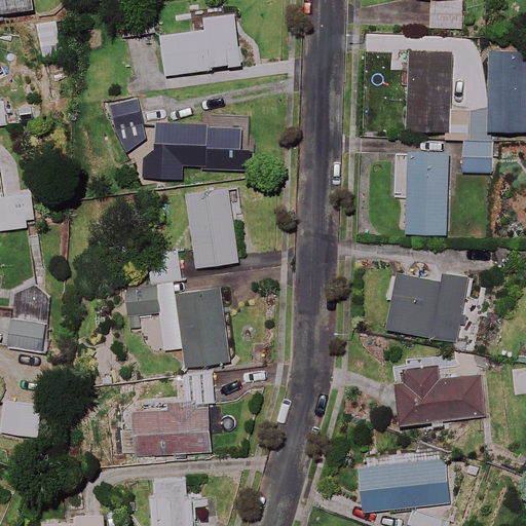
[(0,0),(0,13),(35,8),(33,0),(0,0)]
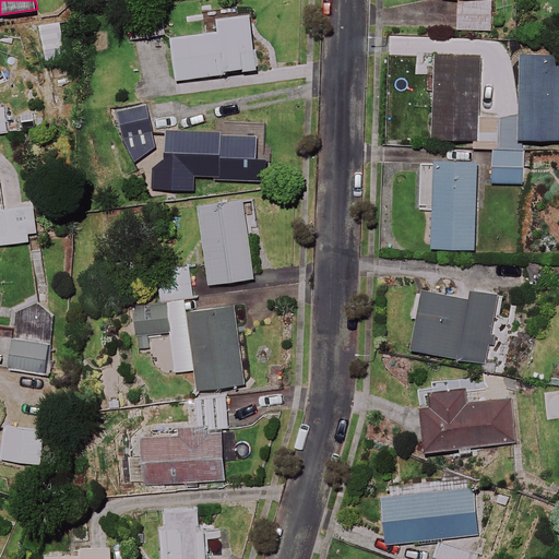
[(495,31),(495,0),(458,0),(458,31),(495,31)]
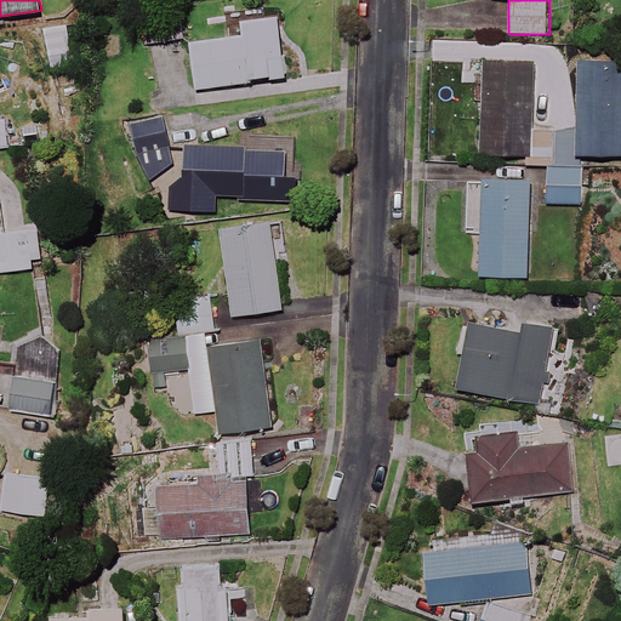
[(285,77),(278,17),(243,22),(244,35),(189,43),(195,87),(285,77)]
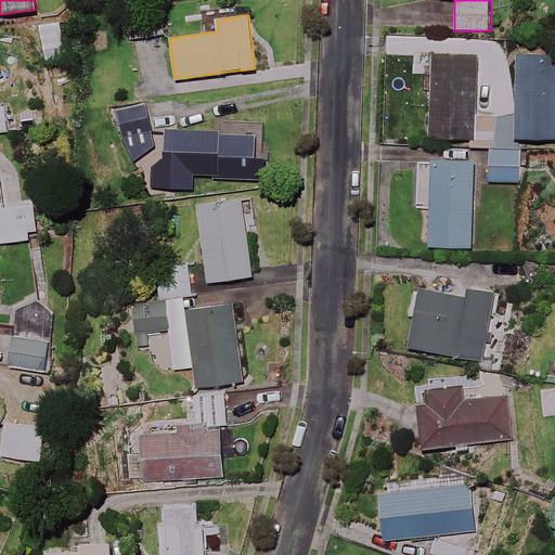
[(554,61),(519,60),(519,69),(480,67),(480,59),(434,56),(430,138),(473,140),(474,113),(517,115),(516,138),(554,139),(554,61)]
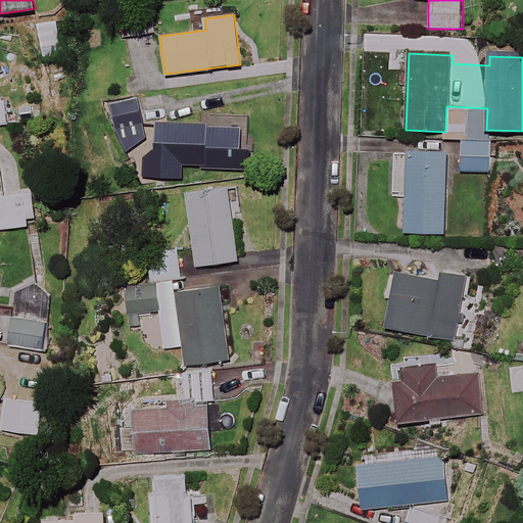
[(130,152),(146,139),(135,96),(107,104),(122,154),(130,152)]
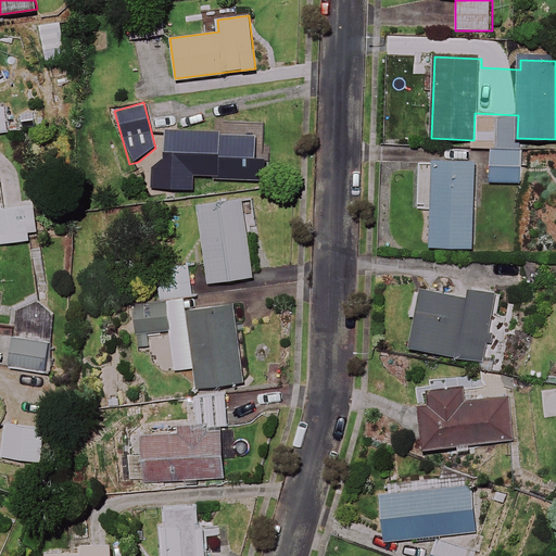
[(0,133),(10,133),(8,108),(0,108),(0,133)]
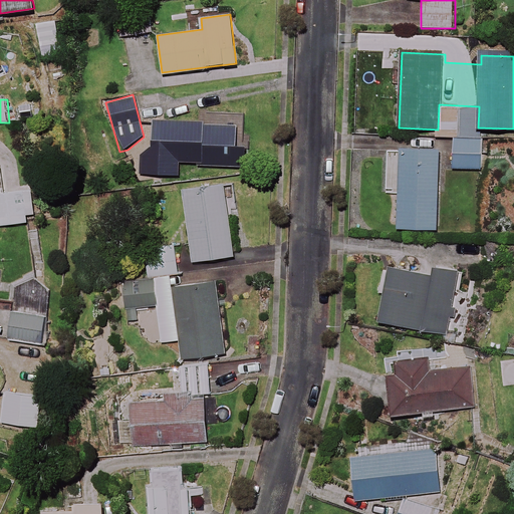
[(152,148),(141,154),(140,174),(188,176),(189,165),(246,168),(247,147),(236,147),(237,124),(153,120),(152,148)]
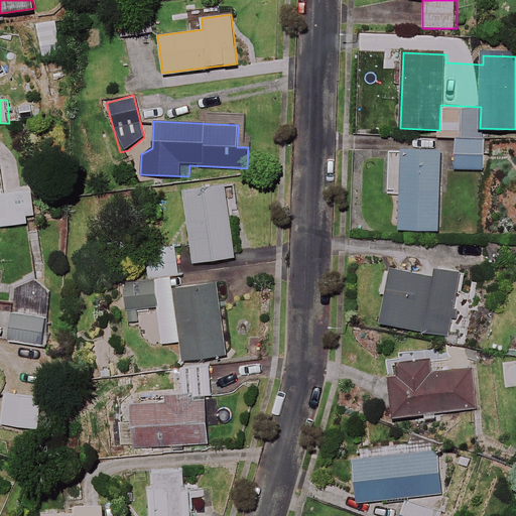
[(483,141),(455,142),(455,169),(484,169),(483,141)]
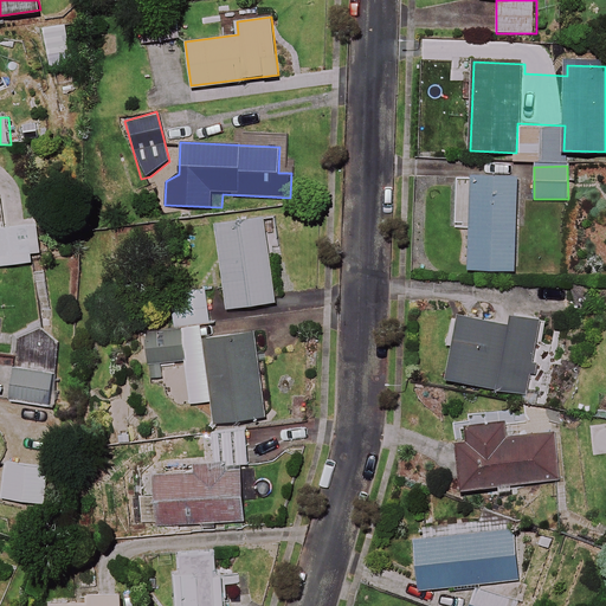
[(513,270),(516,179),(472,178),(471,227),(466,227),(465,269),(513,270)]
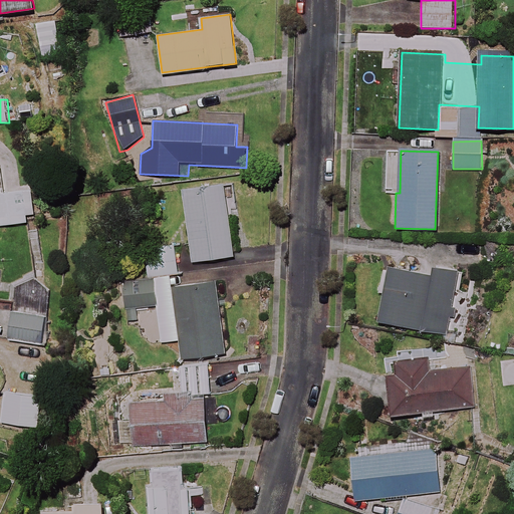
[(233,256),(224,184),(182,190),(191,262),(233,256)]
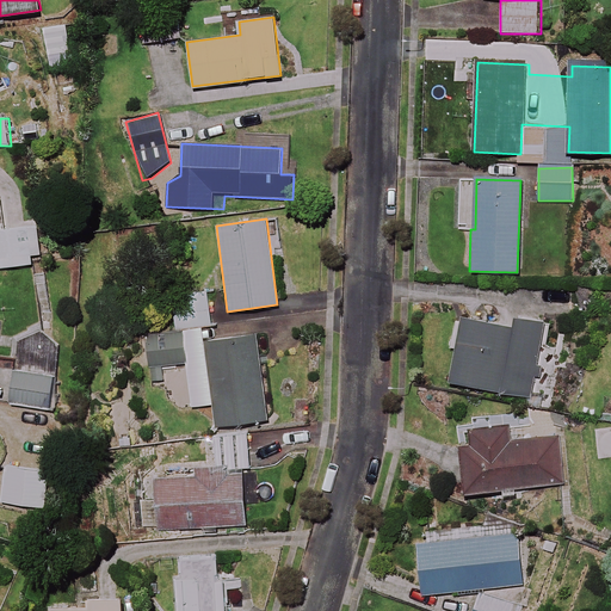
[(38,227),(0,232),(0,270),(44,264),(38,227)]
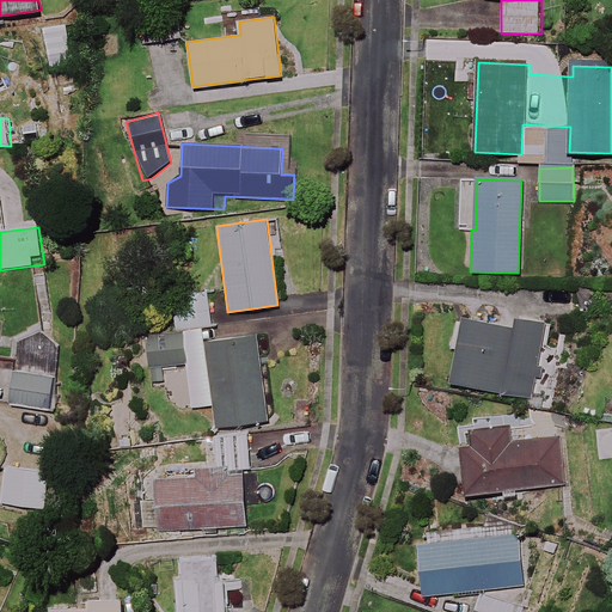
[(215,328),(208,288),(167,297),(175,330),(138,338),(148,389),(167,385),(173,415),(189,411),(213,407),(219,433),(273,421),(255,335),(215,330),(215,328)]
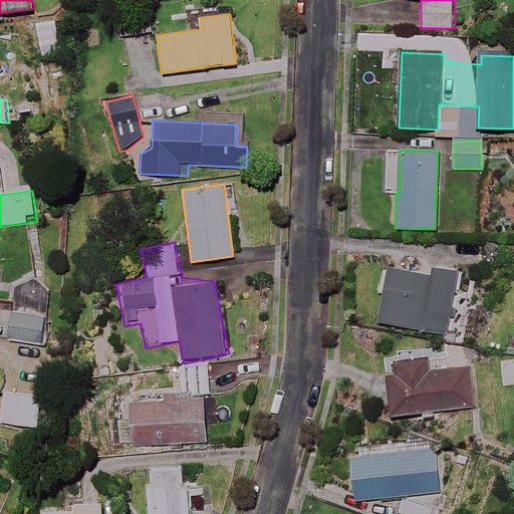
[(434,274),(383,265),(378,291),(384,292),(379,321),(447,333),(459,270),(435,265),(434,274)]
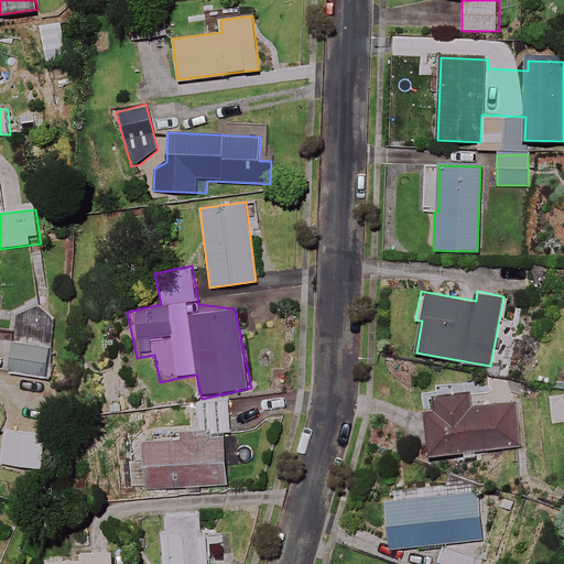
[(50,348),(11,344),(8,373),(46,378),(50,348)]
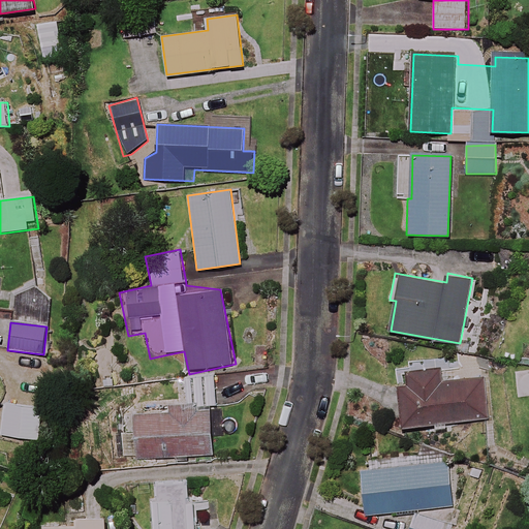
[(434,422),(435,430),(448,429),(448,421),(485,419),(483,379),(442,381),(441,368),(400,370),(402,423),(434,422)]
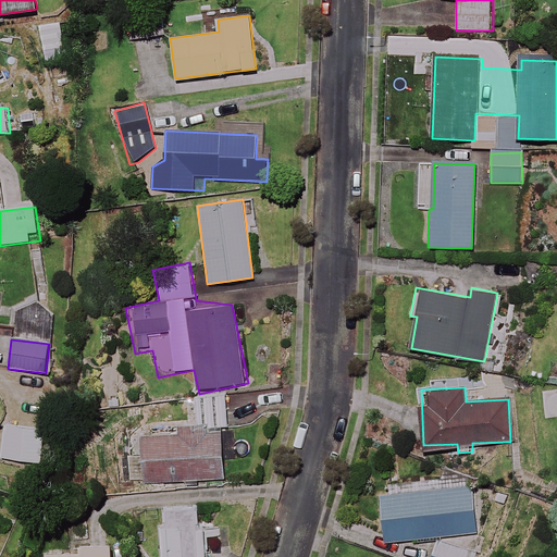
[(45,429),(5,426),(2,459),(42,462),(45,429)]
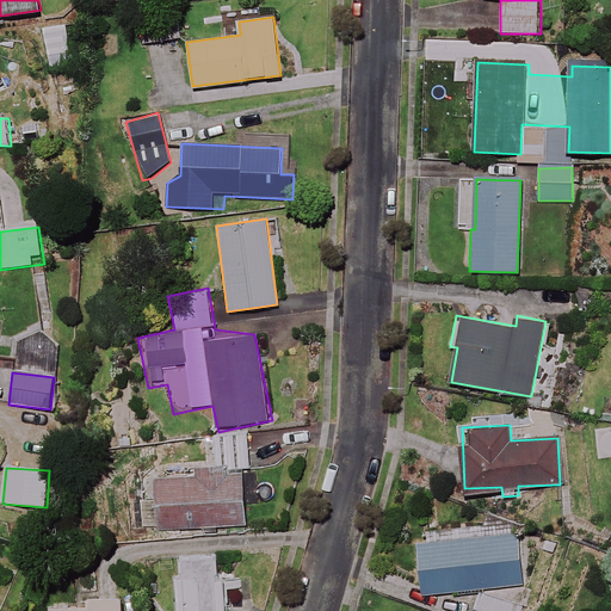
[(241,468),(171,473),(171,480),(156,481),(160,531),(245,525),(241,468)]
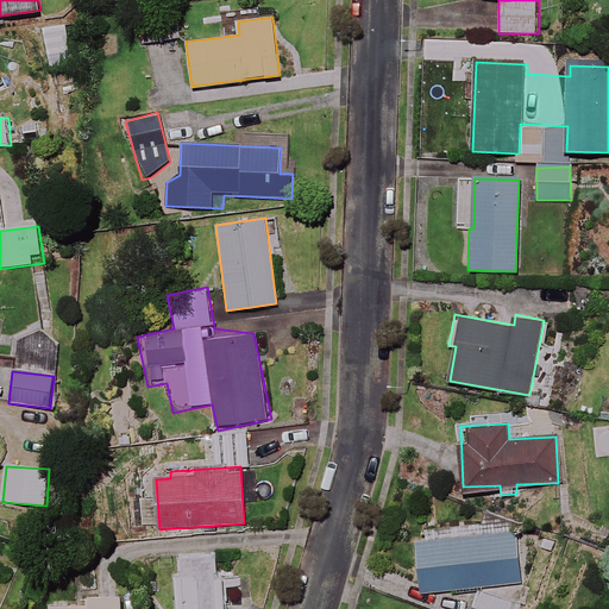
[(518,608),(520,602),(484,594),(483,586),(521,584),(518,533),(416,540),(420,591),(476,588),(470,608),(518,608)]
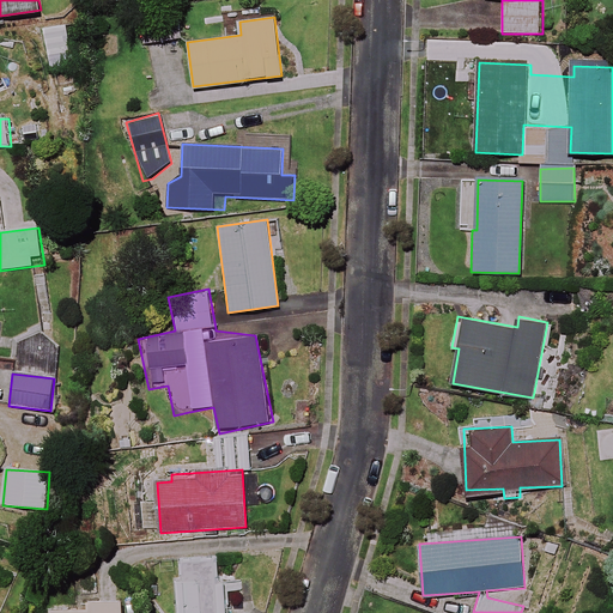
[(229,612),(225,578),(177,584),(181,612),(229,612)]
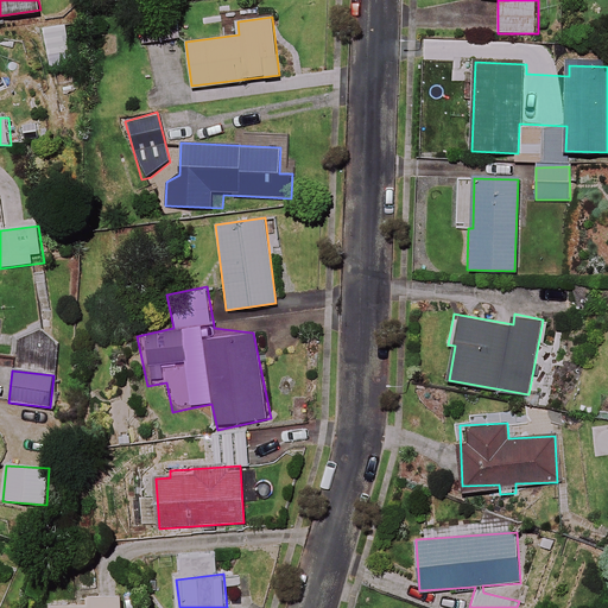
[(124,607),(124,596),(86,599),(87,605),(44,607),(124,607)]
